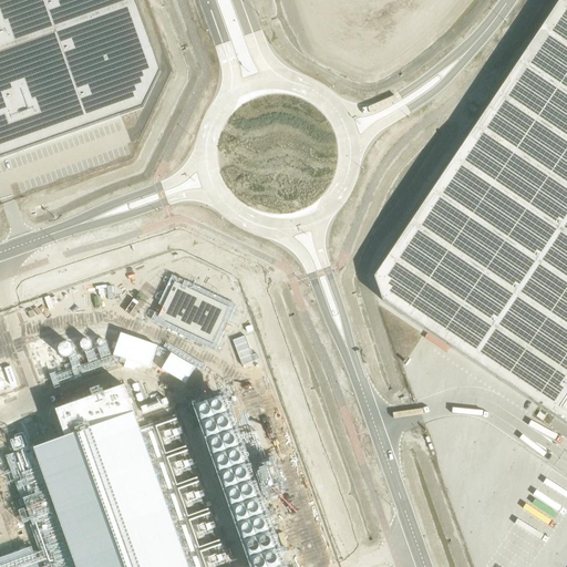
[(134,0),(0,0),(0,158),(143,109),(161,71),(134,0)]
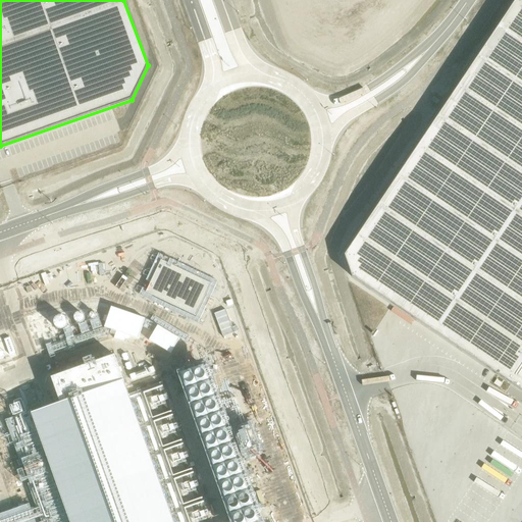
[(515,0),(450,97),(344,255),(352,276),(392,303),(456,347),(521,390),(521,1),(520,0),(515,0)]
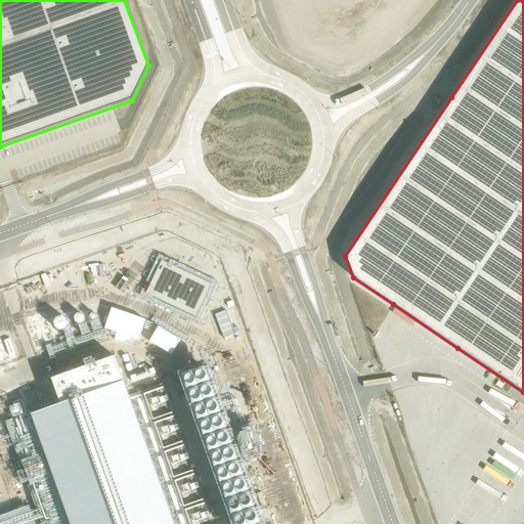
[(161,260),(146,292),(197,315),(211,284),(161,260)]
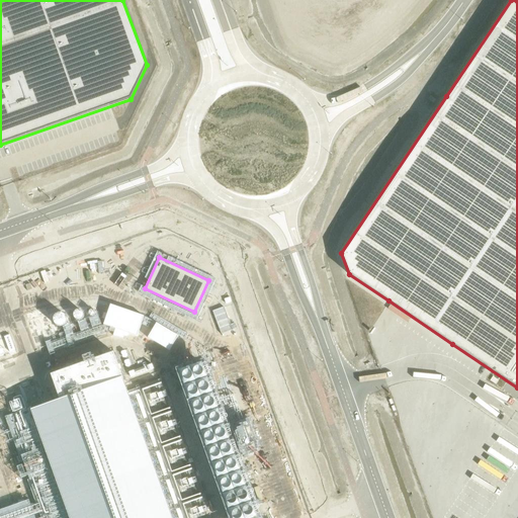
[(110,300),(103,321),(137,333),(144,313),(110,300)]
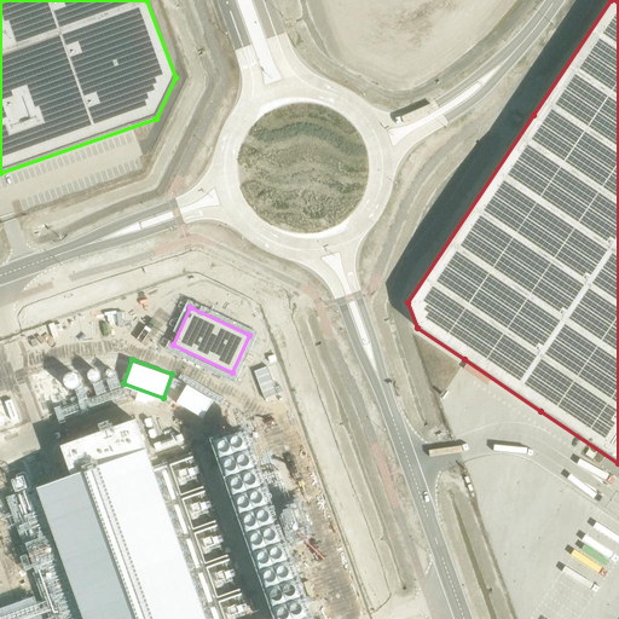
[(186,382),(175,400),(202,416),(214,398),(186,382)]
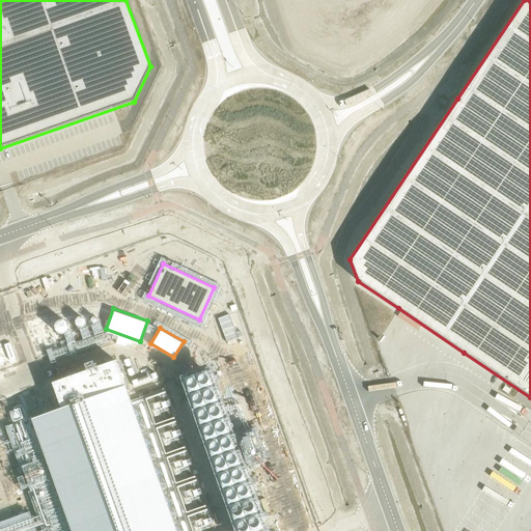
[(61,412),(32,422),(71,530),(174,530),(116,366),(53,388),(61,412)]
